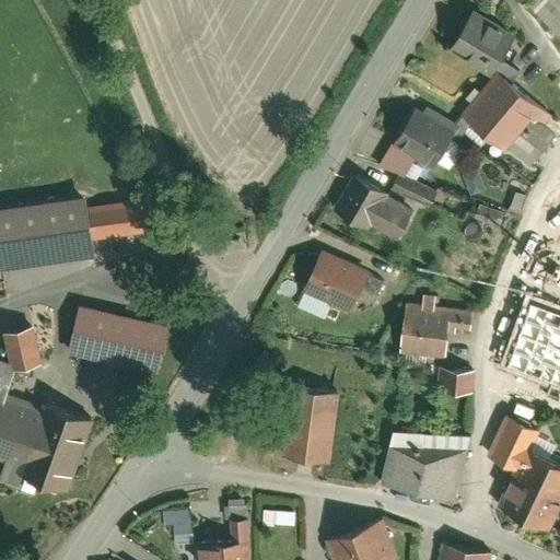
[(559,0),(532,0),(527,6),(559,37),(559,0)]
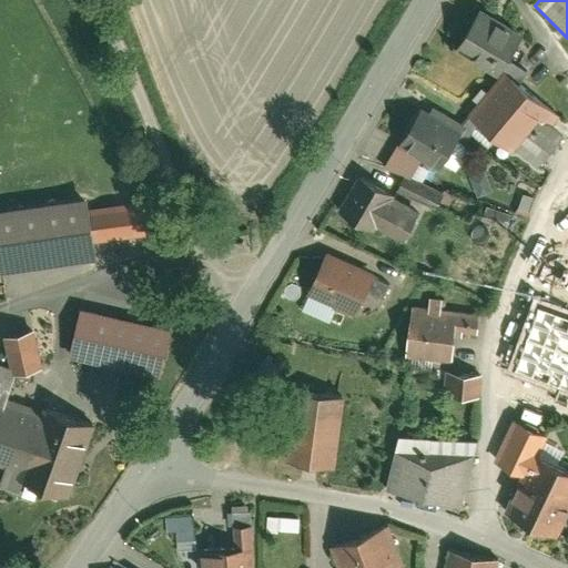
[(526,34),(482,6),(456,46),(500,74),(526,34)]
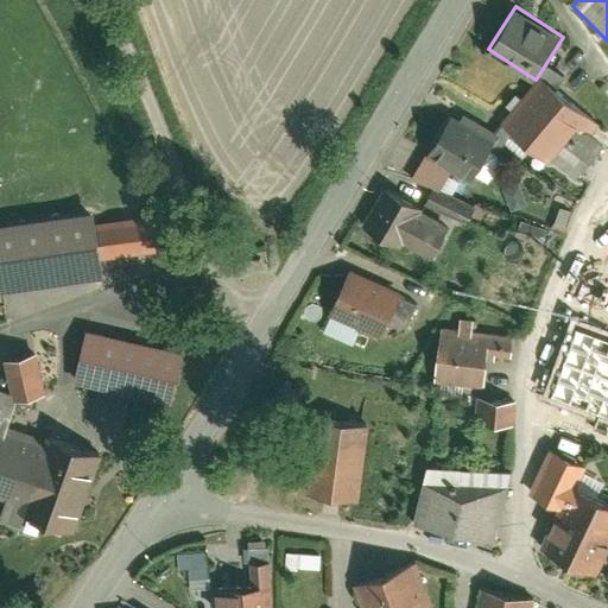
[(543,74),(506,119),(552,158),(581,125),(590,113),(543,74)]
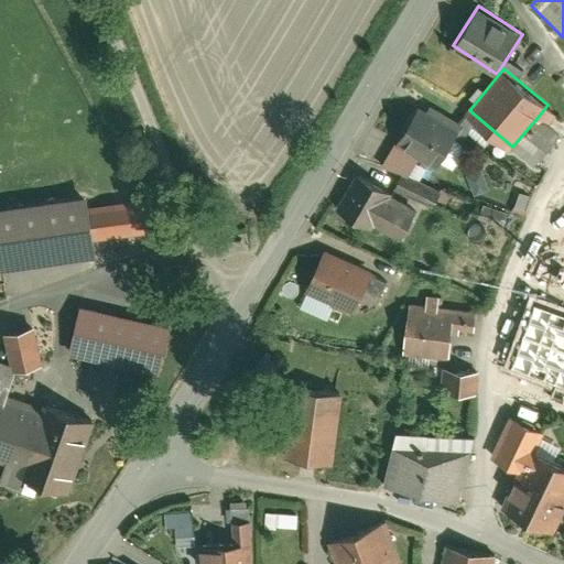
[(457,137),(438,126),(444,117),(418,102),(381,164),(407,179),(422,154),(441,165),(457,137)]
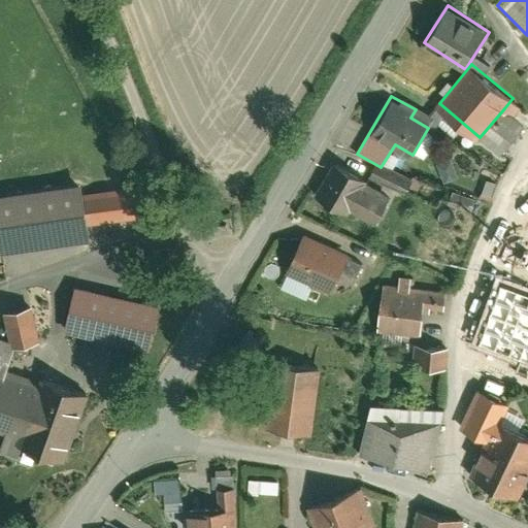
[(525,126),(504,108),(480,137),(500,155),(525,126)]
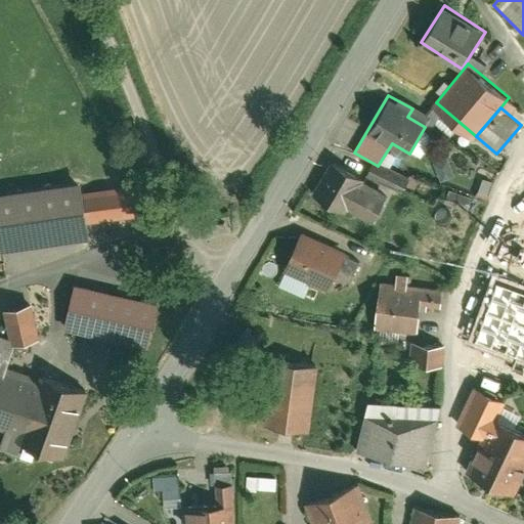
[(449,158),(436,165),(445,182),(459,176),(449,158)]
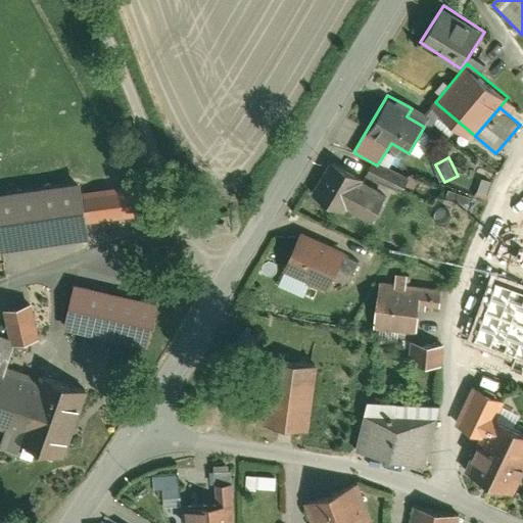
[(361,177),(330,160),(313,193),(342,209),(343,207),(355,186),(361,177)]
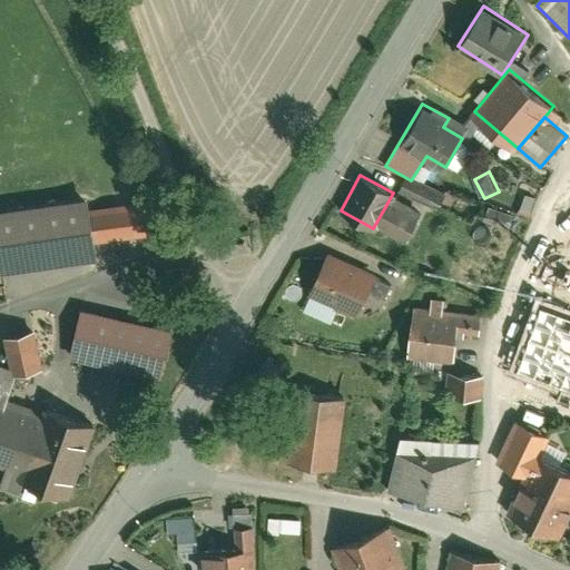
[(449,196),(424,183),(415,198),(439,212),(449,196)]
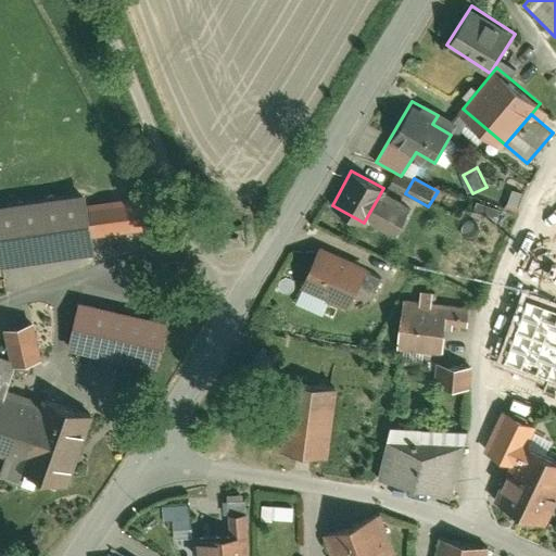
[(3,192),(12,253),(106,240),(103,223),(99,189),(98,179),(3,192)]
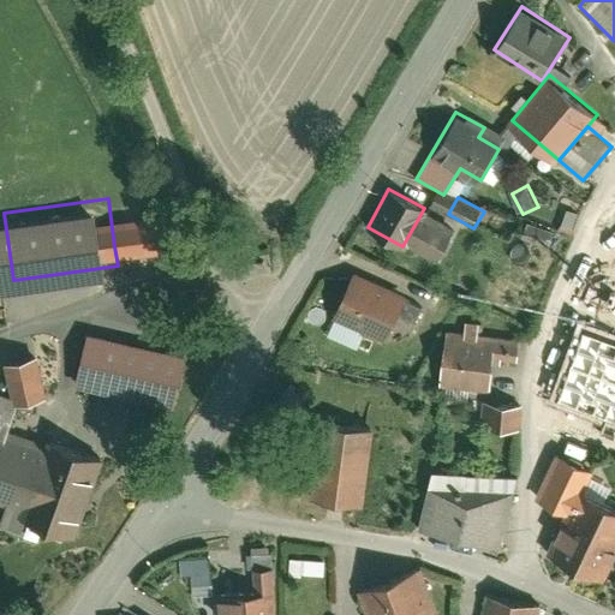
[(179,199),(109,209),(114,246),(184,237),(179,199)]
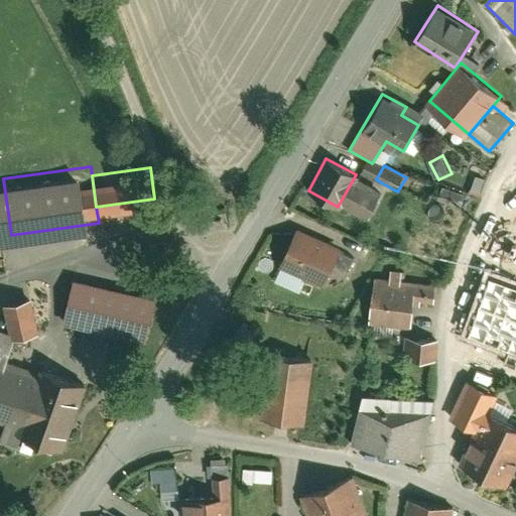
[(351,183),(339,205),(368,221),(379,200),(351,183)]
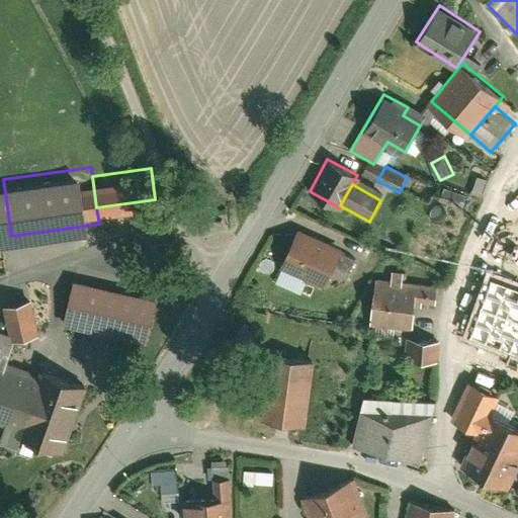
[(465,197),(443,188),(439,199),(461,208),(465,197)]
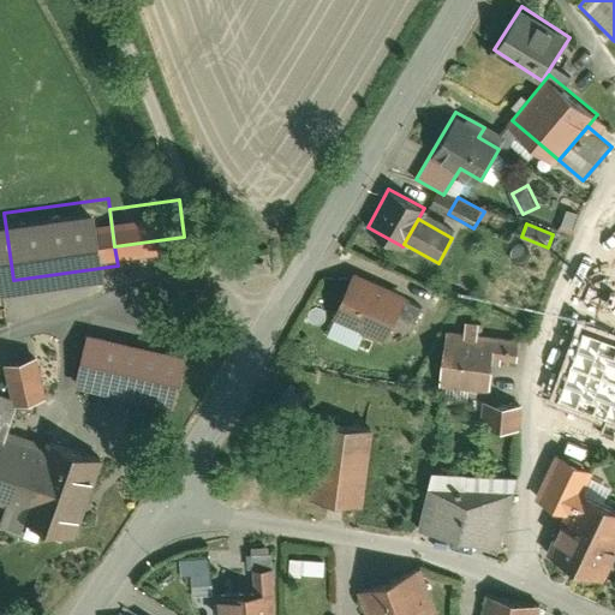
[(407,296),(353,274),(334,321),(354,328),(387,342),(407,296)]
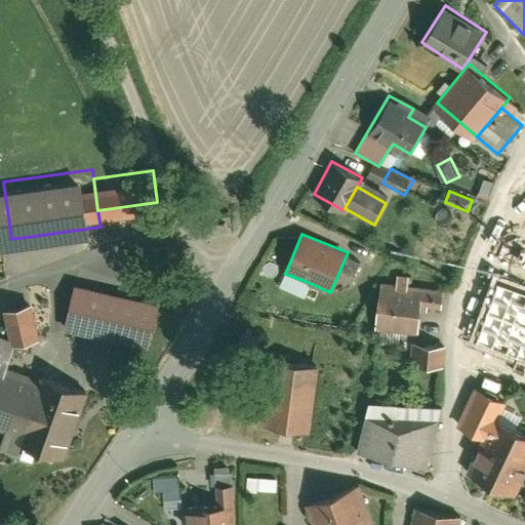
[(394,284),(381,283),(374,331),(416,337),(420,308),(440,311),(442,291),(406,286),(407,275),(395,273),(394,284)]
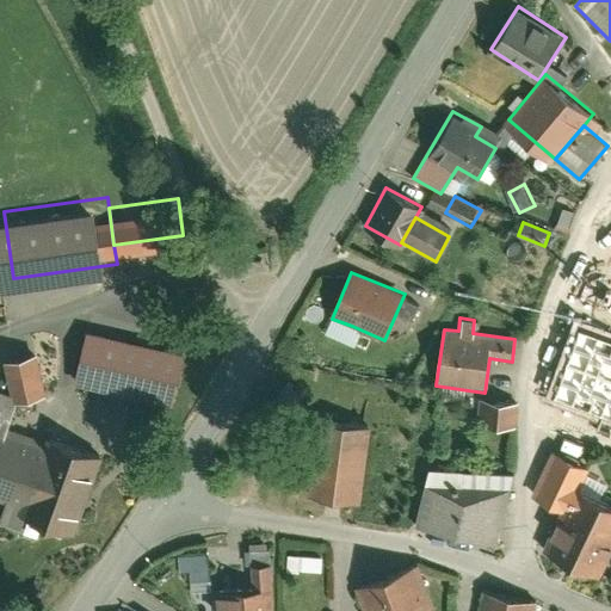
[(195,341),(94,319),(82,371),(144,386),(183,395),(195,341)]
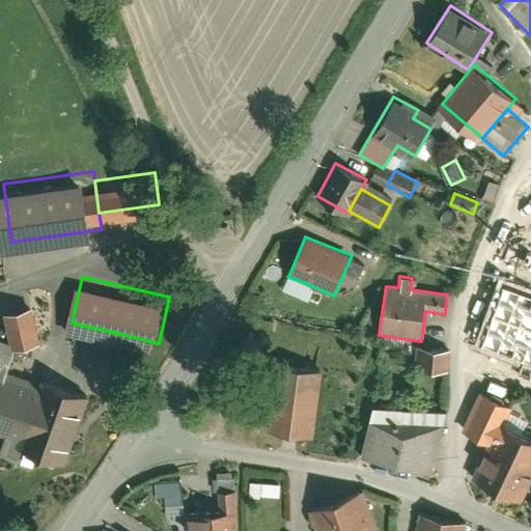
[(307,285),(306,283),(288,277),(290,278),(307,285)]
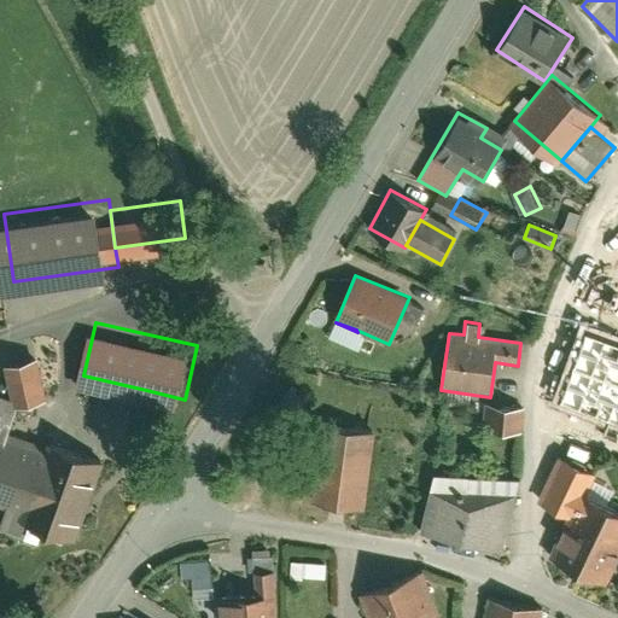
[(617,348),(584,336),(558,406),(617,429),(617,348)]
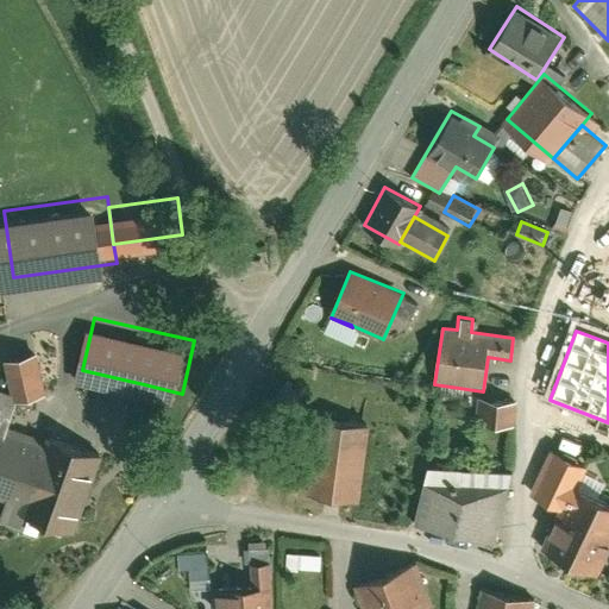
[(44,344),(17,350),(25,384),(52,378),(44,344)]
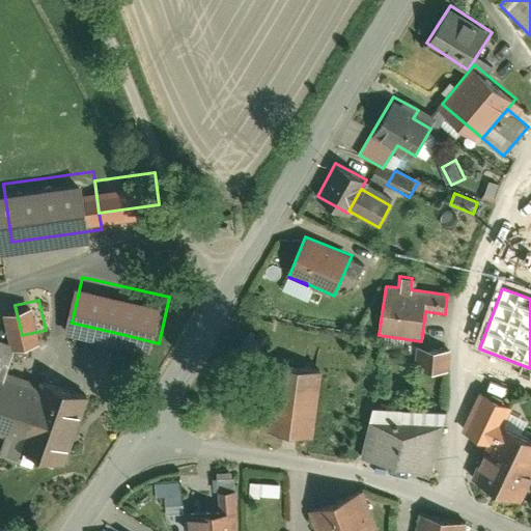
[(0,364),(12,369),(23,336),(0,328),(0,364)]
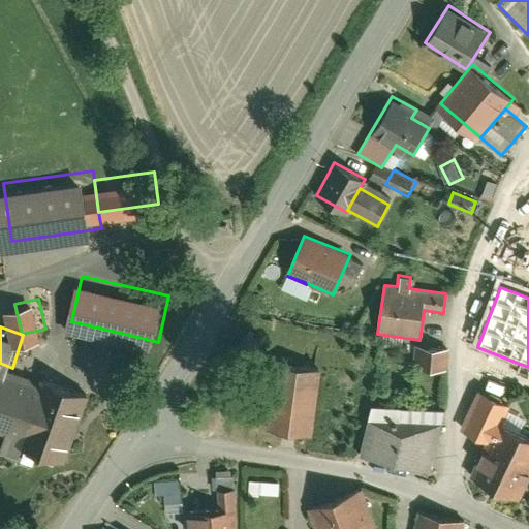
[(452,339),(423,337),(422,358),(450,360),(452,339)]
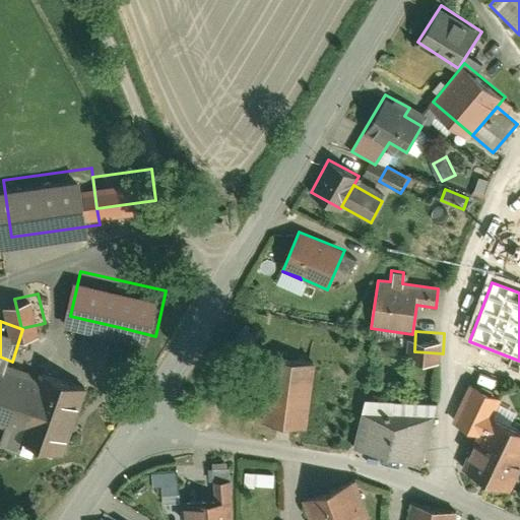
[(0,356),(0,412),(25,421),(42,372),(12,362),(0,356)]
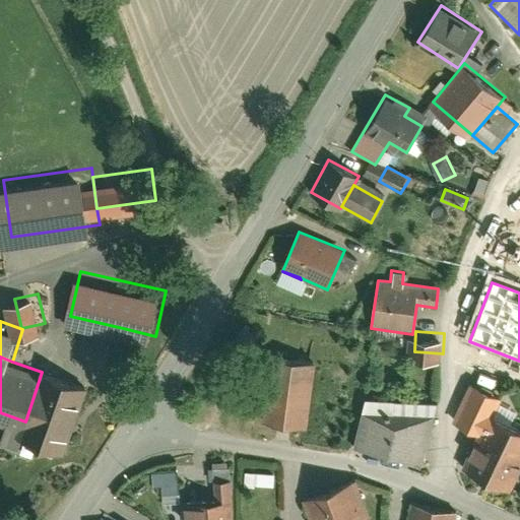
[(46,360),(42,372),(25,421),(23,428),(69,443),(92,375),(46,360)]
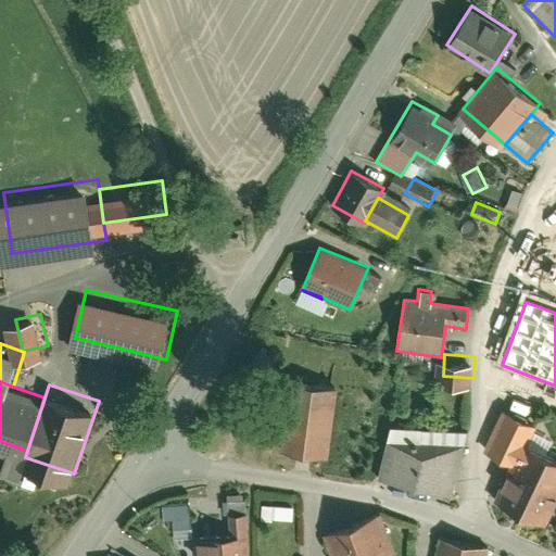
[(280,452),(325,459),(336,396),(291,390),(280,452)]
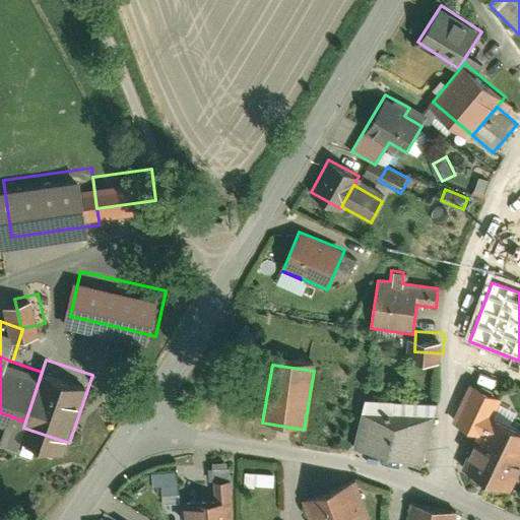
[(452,424),(478,436),(488,415),(497,396),(470,384),(452,424)]
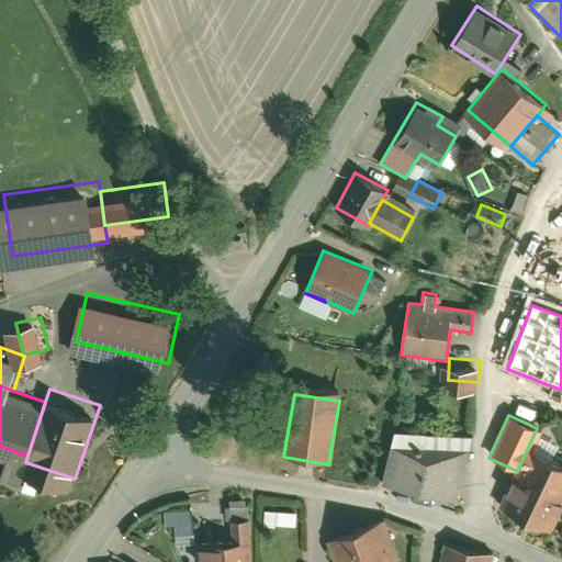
[(392,434),(381,483),(459,502),(474,436),(392,434)]
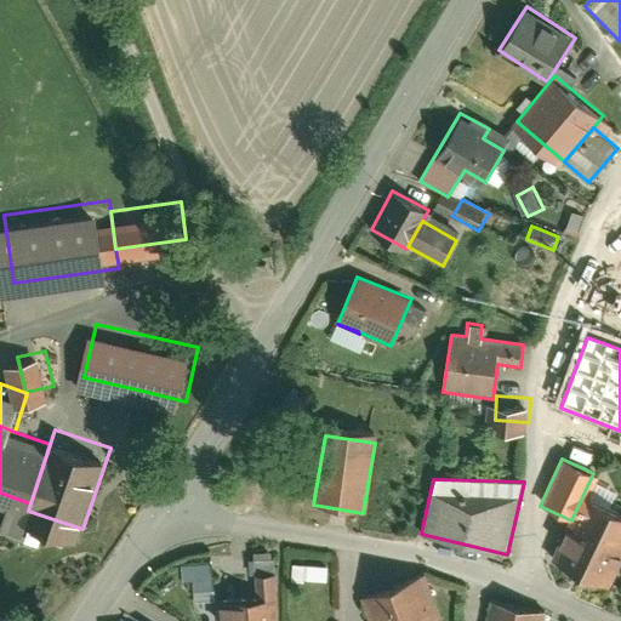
[(609,591),(620,565),(620,513),(582,496),(571,520),(551,563),(609,591)]
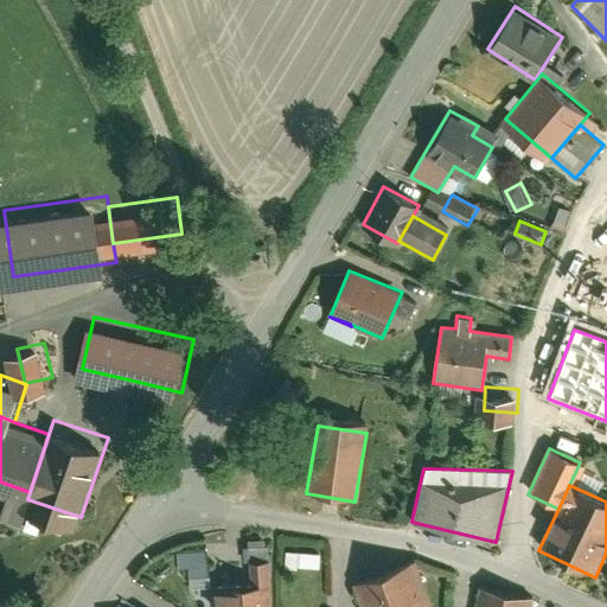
[(206,579),(204,544),(184,545),(187,581),(206,579)]
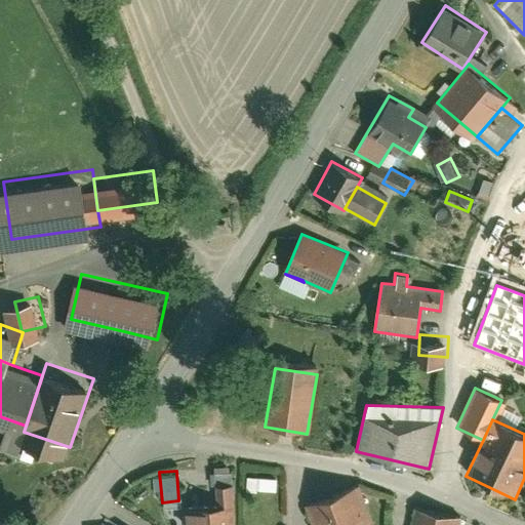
[(254,490),(279,490),(279,482),(254,482),(254,490)]
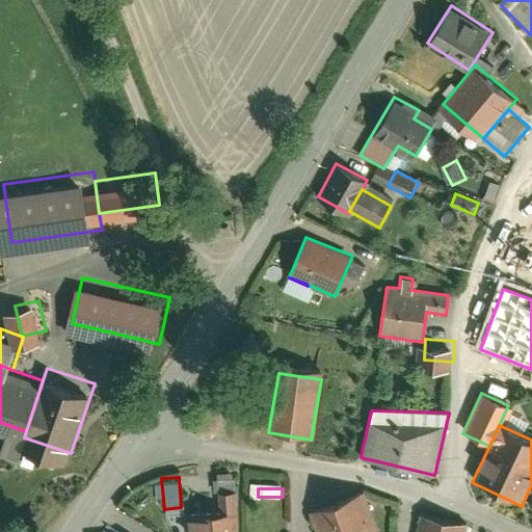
[(382,531),(366,490),(308,513),(315,531),(382,531)]
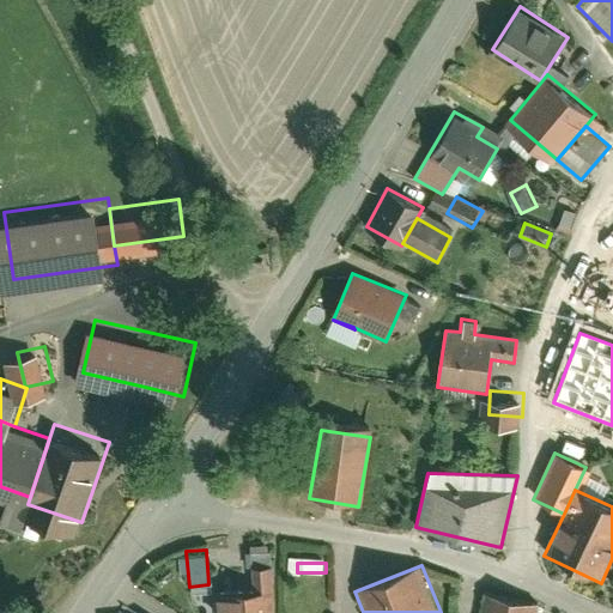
[(252,595),(216,599),(217,612),(272,612),(268,574),(249,576),(252,595)]
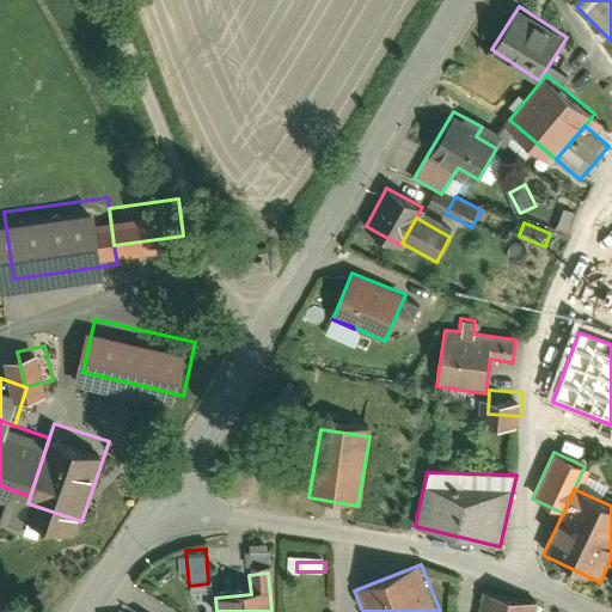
[(530,611),(532,605),(478,592),(473,611),(530,611)]
